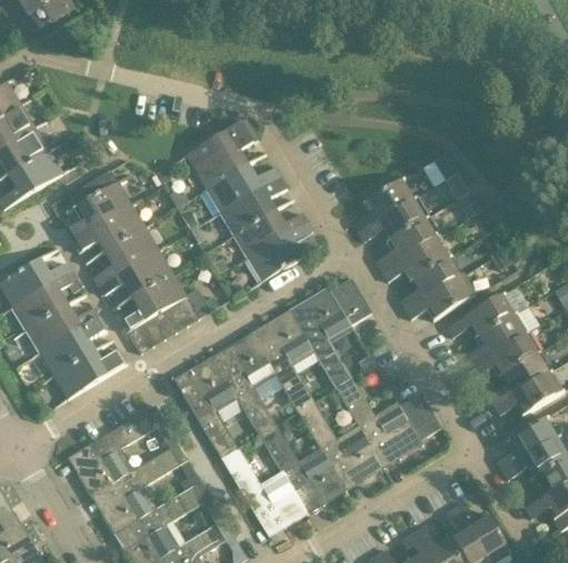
[(67,8),(62,0),(21,0),(37,26),(67,8)]
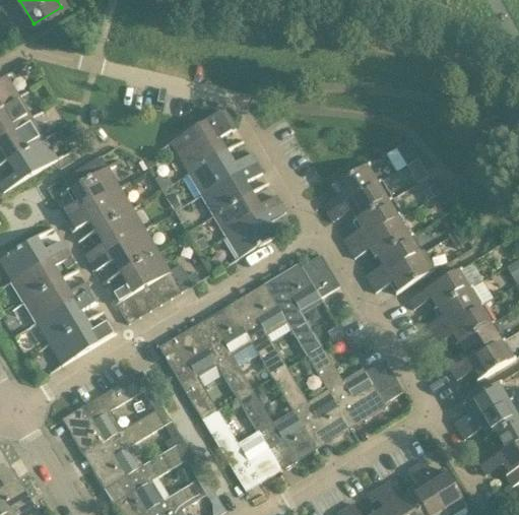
[(0,104),(12,97),(0,76),(0,104)]
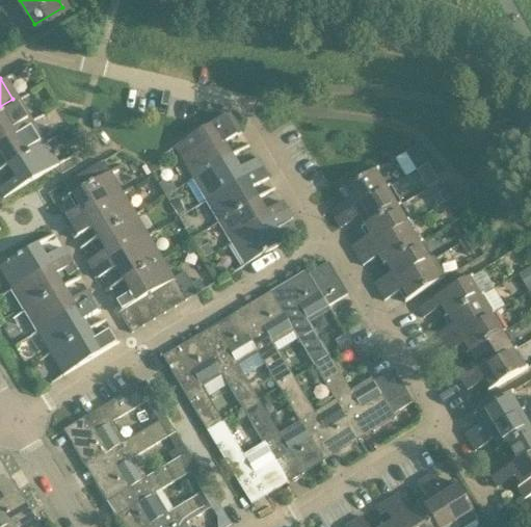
[(0,135),(26,121),(12,99),(0,106),(0,135)]
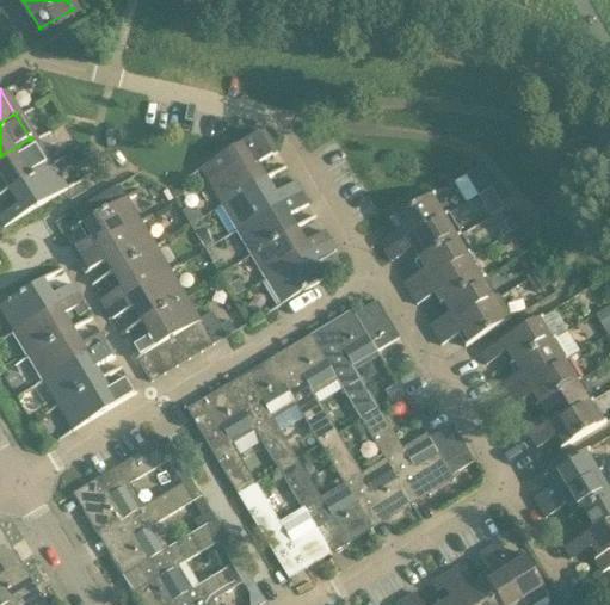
[(210,174),(225,199),(260,177),(252,162),(275,148),(269,137),(210,174)]
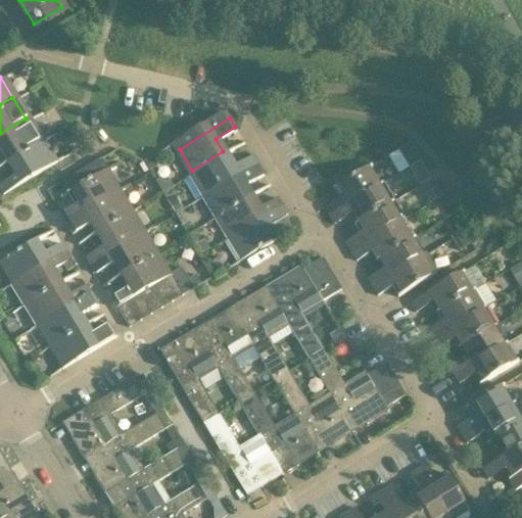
[(0,145),(8,157),(38,140),(26,119),(0,133),(0,145)]
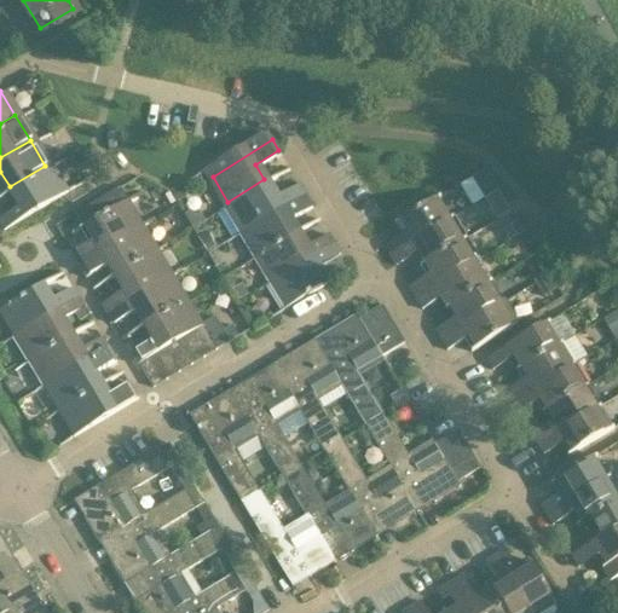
[(455,179),(468,201),(478,195),(490,214),(506,204),(480,163),(455,179)]
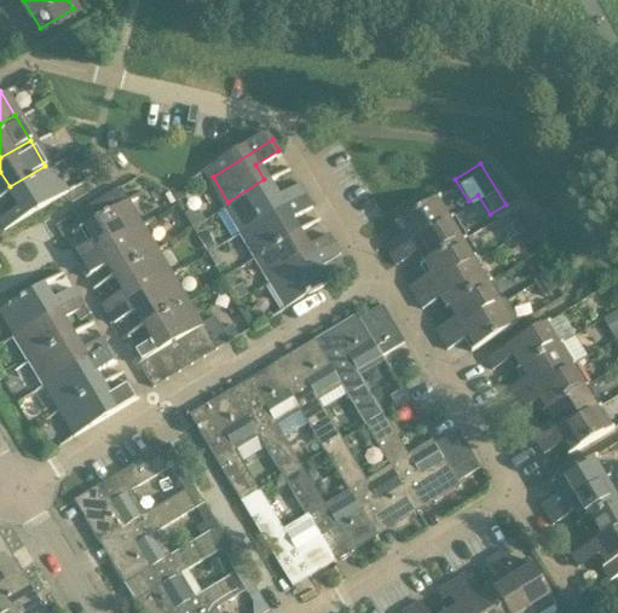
[(61,191),(45,166),(10,186),(18,202),(0,212),(0,225),(1,227),(61,191)]
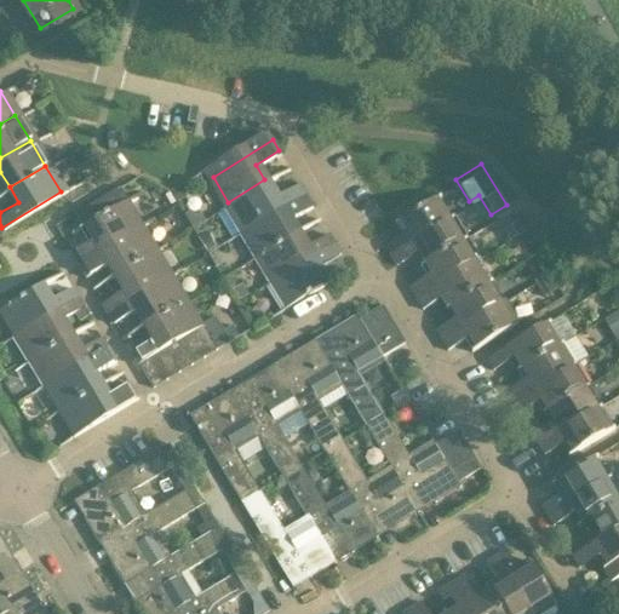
[(274,195),(264,179),(228,202),(242,227),(303,189),(298,181),(274,195)]
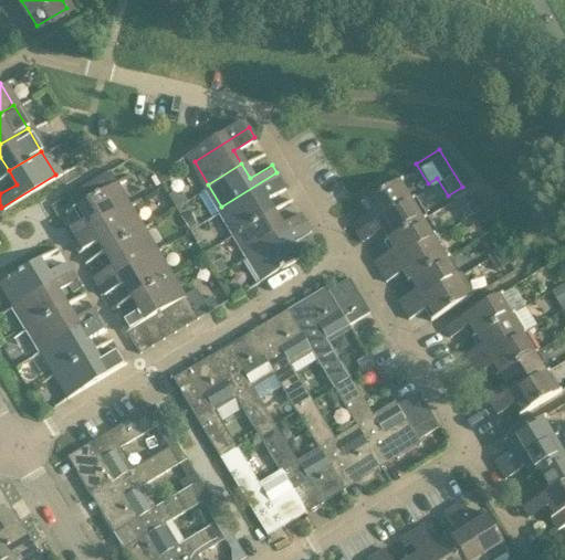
[(104,170),(91,178),(67,191),(82,215),(64,226),(71,238),(125,204),(111,181),(104,170)]
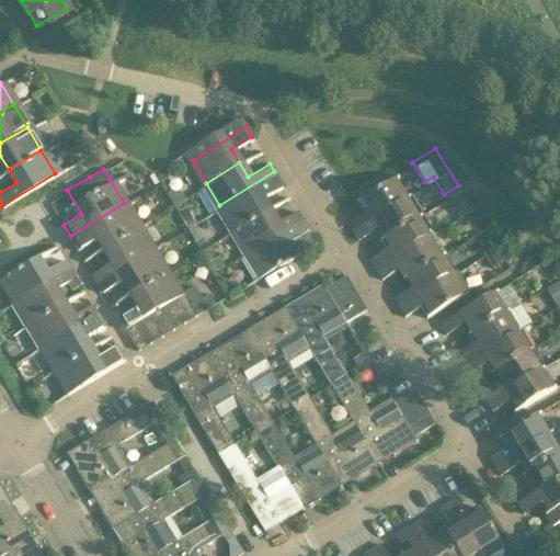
[(219,205),(233,228),(266,207),(259,194),(280,181),(274,171),(219,205)]
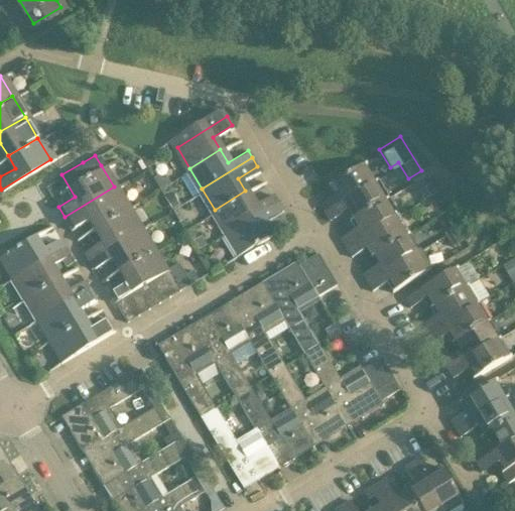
[(318,201),(324,210),(376,177),(365,160),(328,183),(333,193),(318,201)]
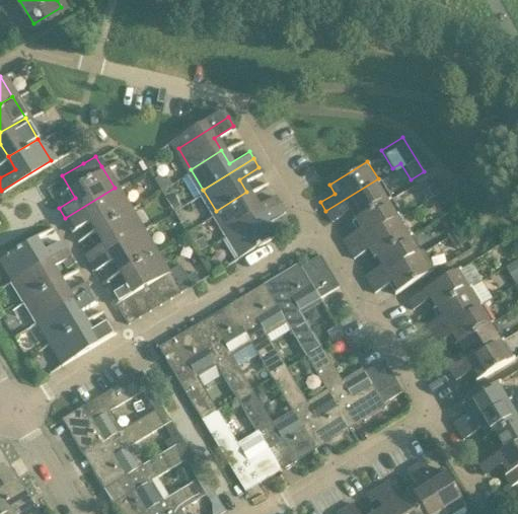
[(345,210),(351,219),(388,197),(378,178),(325,211),(330,219),(345,210)]
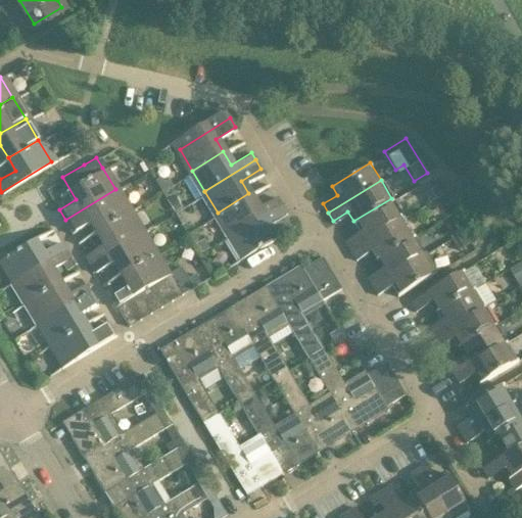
[(128,210),(115,189),(65,220),(69,228),(90,216),(98,228),(128,210)]
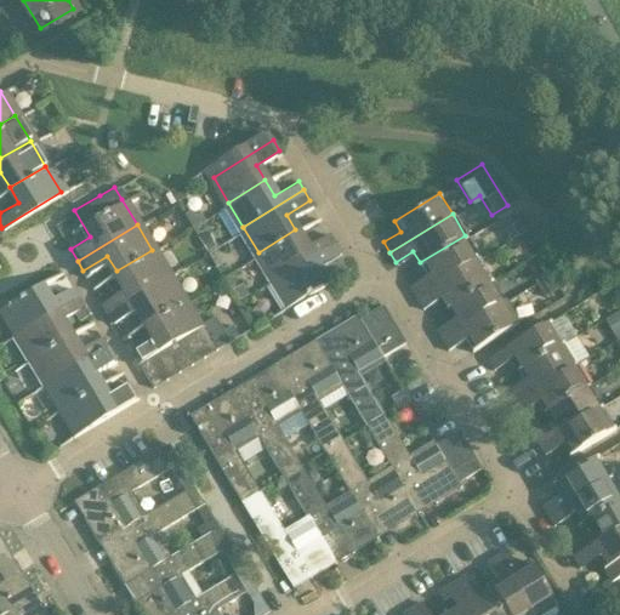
[(305,245),(295,229),(259,252),(274,277),(334,240),(328,231),(305,245)]
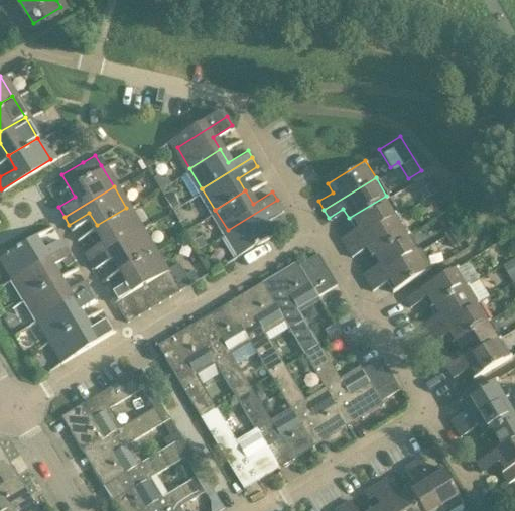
[(397,213),(386,196),(349,218),(354,227),(340,236),(345,245),(397,213)]
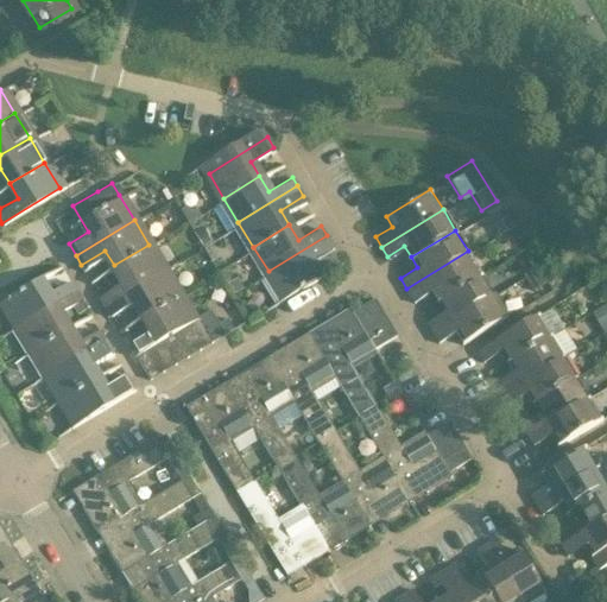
[(333,245),(327,235),(269,271),(283,296),(318,274),(309,259),(333,245)]
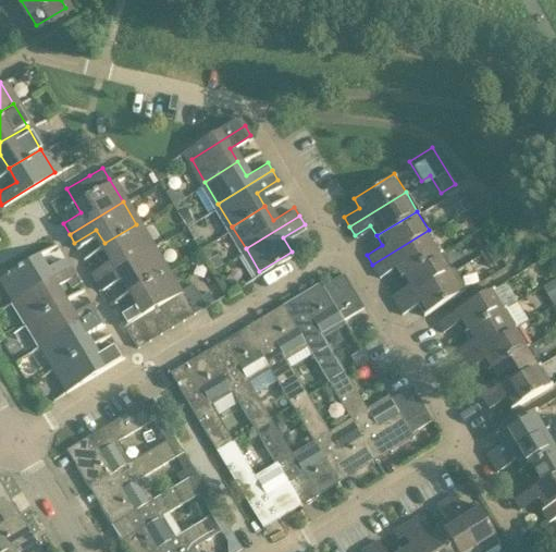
[(90,269),(96,279),(149,246),(136,224),(104,243),(112,256),(90,269)]
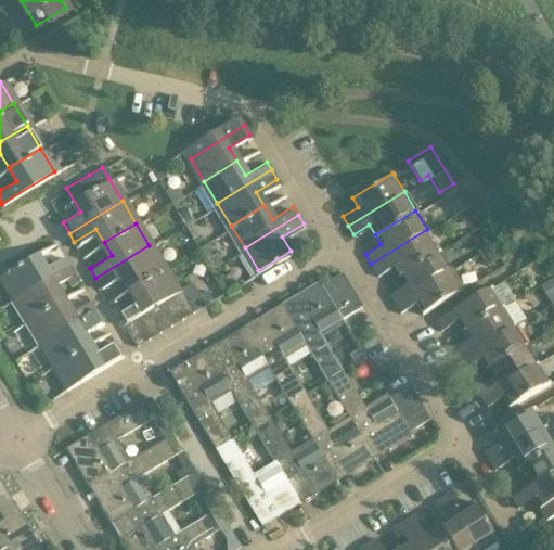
[(391,263),(398,272),(438,248),(427,229),(371,264),(376,272),(391,263)]
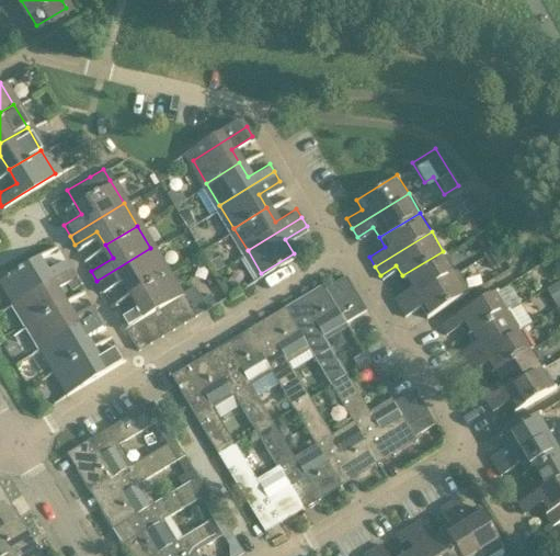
[(164,271),(150,248),(96,281),(102,290),(124,276),(132,290),(164,271)]
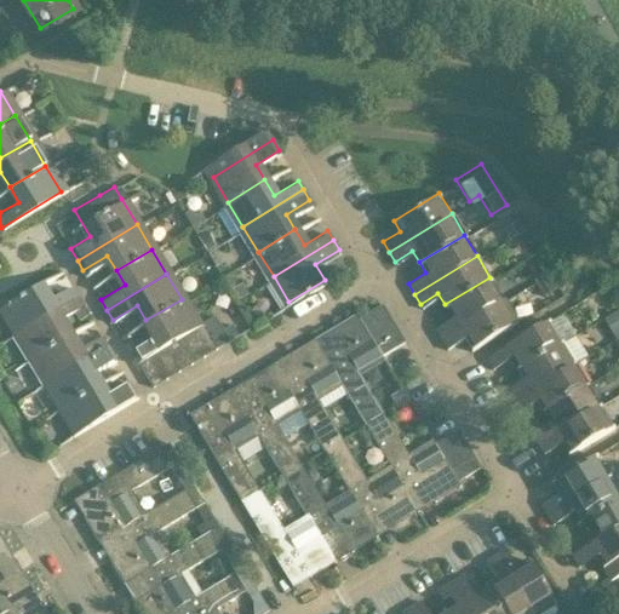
[(434,326),(440,337),(503,298),(489,277),(445,304),(451,316),(434,326)]
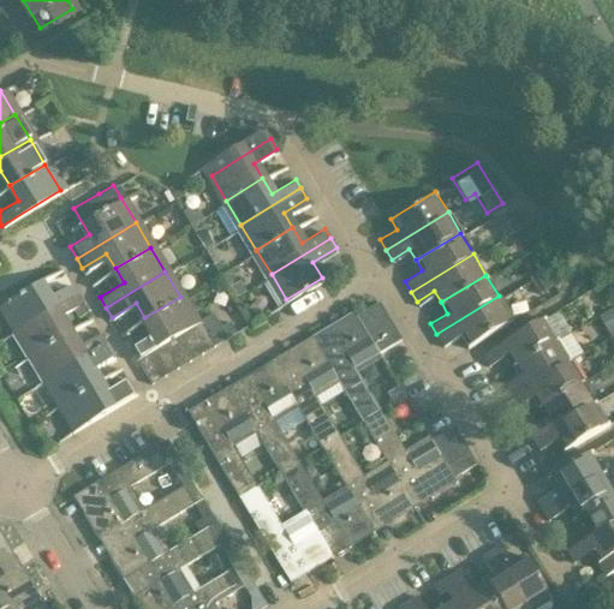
[(16,327),(77,291),(71,281),(46,296),(37,281),(1,302),(16,327)]
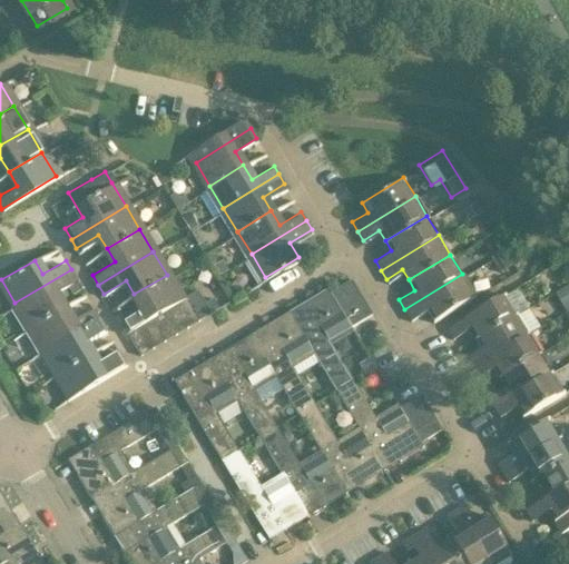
[(77,278),(71,269),(15,303),(29,326),(62,306),(54,293),(67,285),(71,292),(80,286),(76,279),(77,278)]
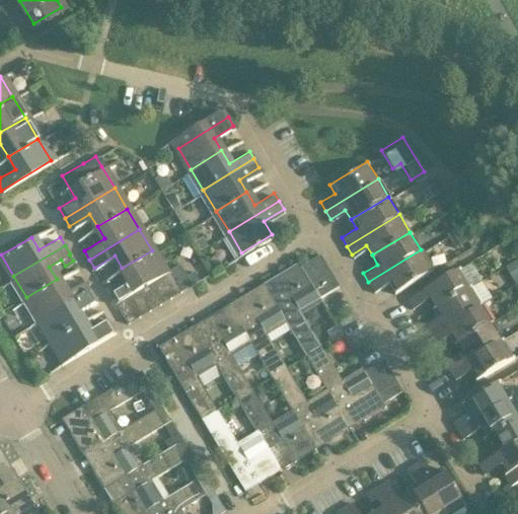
[(432,269),(421,249),(368,282),(373,290),(387,281),(394,292),(432,269)]
